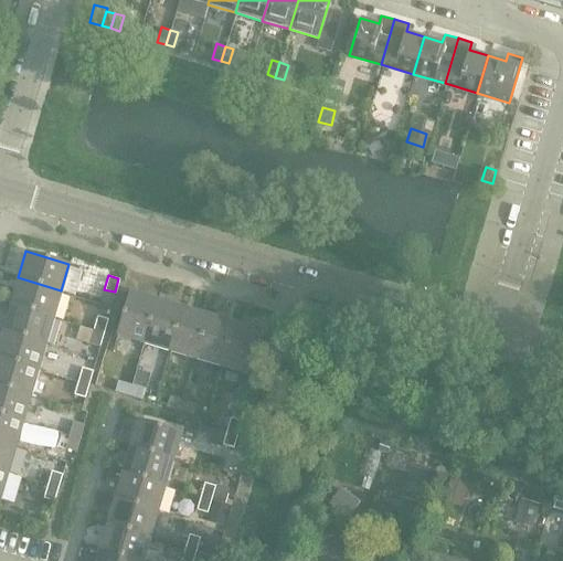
[(18,277),(10,304),(53,316),(61,290),(18,277)]
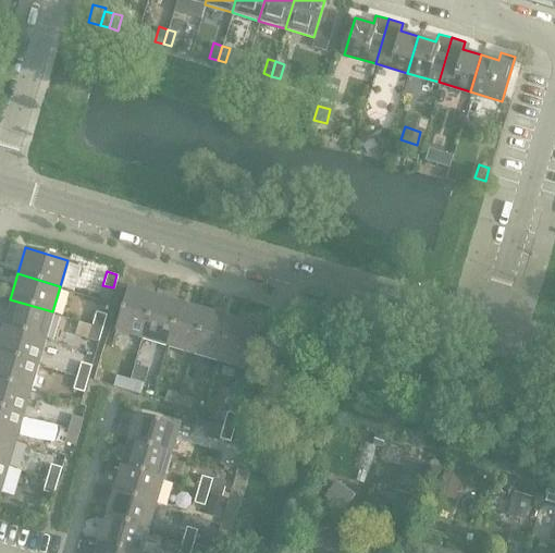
[(102,285),(99,297),(110,299),(113,287),(102,285)]
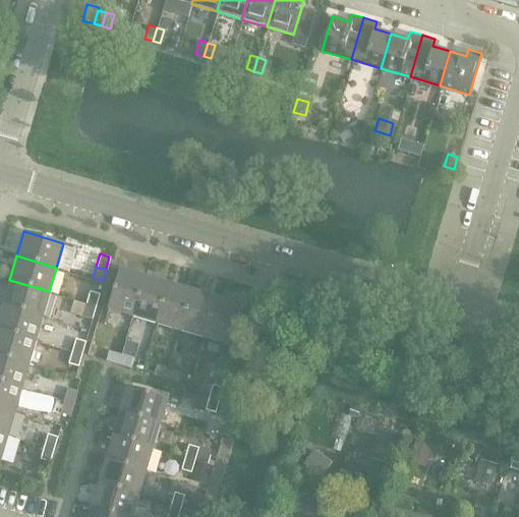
[(107,307),(132,316),(143,275),(118,268),(107,307)]
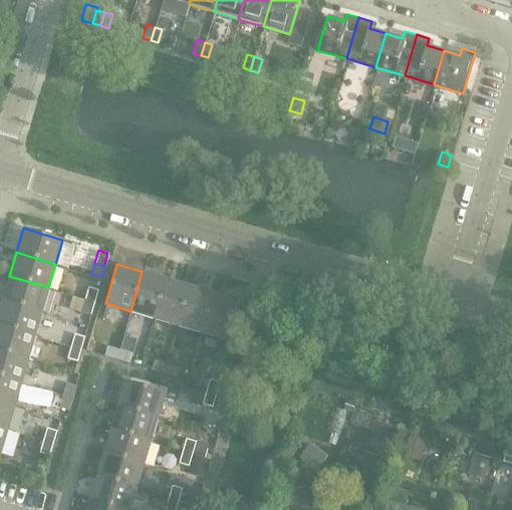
[(166,278),(142,271),(131,311),(154,318),(166,278)]
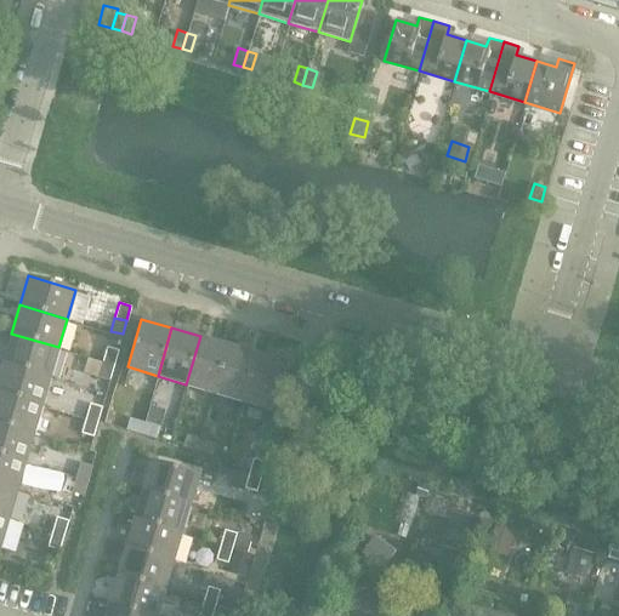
[(11,334),(3,361),(51,376),(58,347),(11,334)]
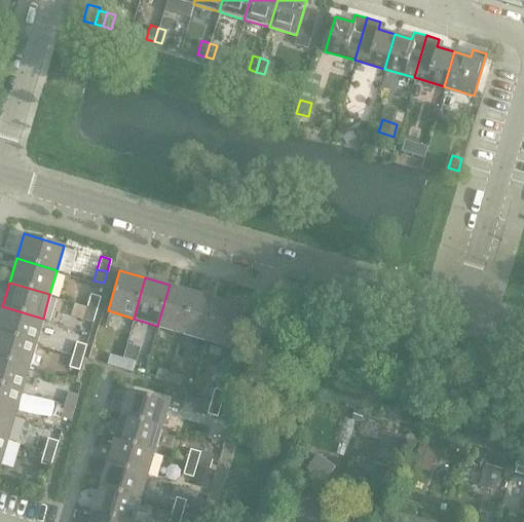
[(193,292),(170,285),(157,326),(181,333),(193,292)]
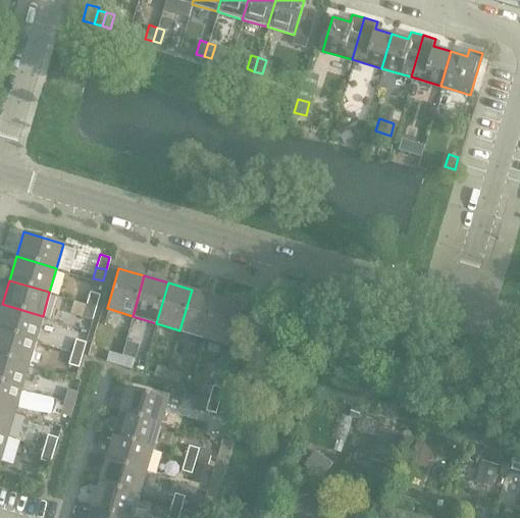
[(216,298),(192,290),(179,330),(204,338),(216,298)]
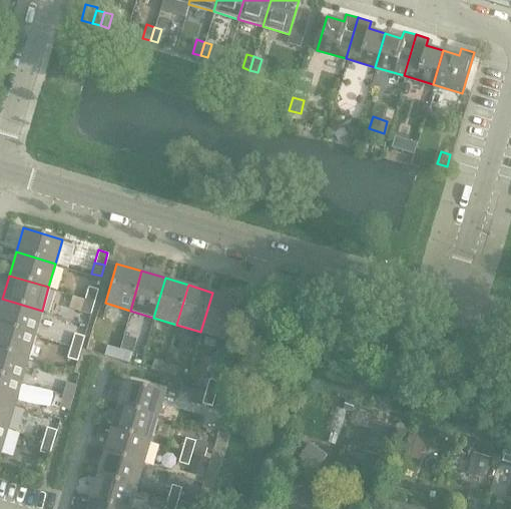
[(87,286),(84,298),(93,301),(97,289),(87,286)]
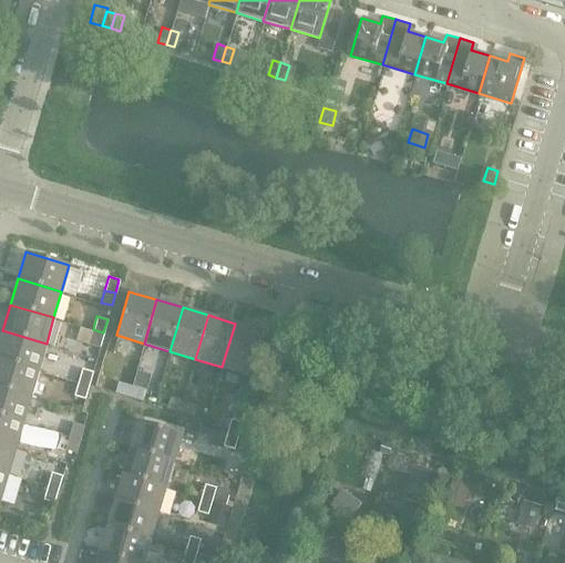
[(260,330),(235,324),(222,367),(248,375),(260,330)]
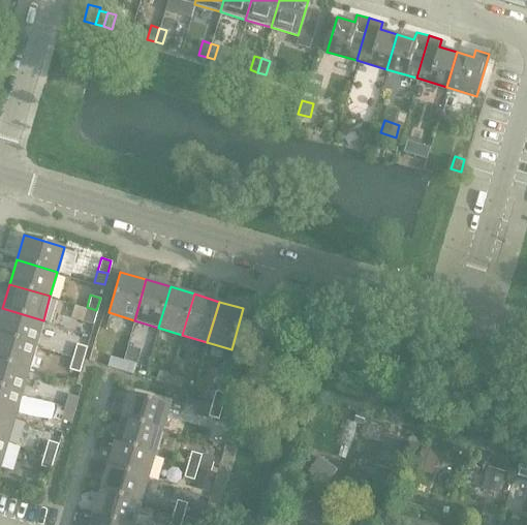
[(96,310),(87,307),(83,319),(93,322),(96,310)]
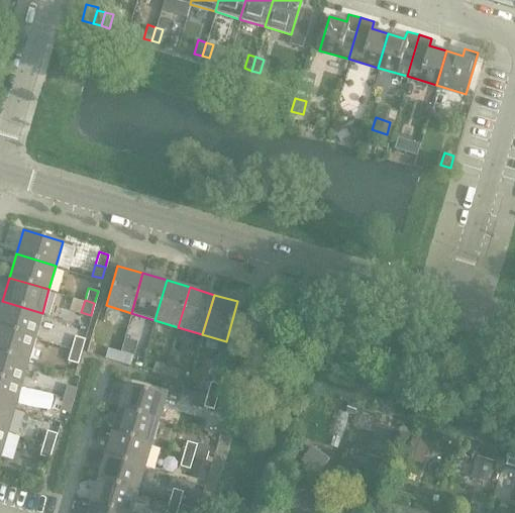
[(2,301),(0,307),(0,326),(35,336),(42,313),(2,301)]
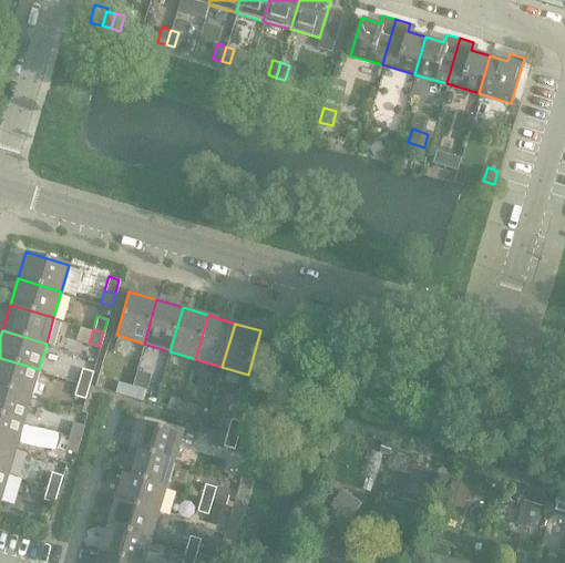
[(0,386),(31,395),(39,369),(0,358),(0,386)]
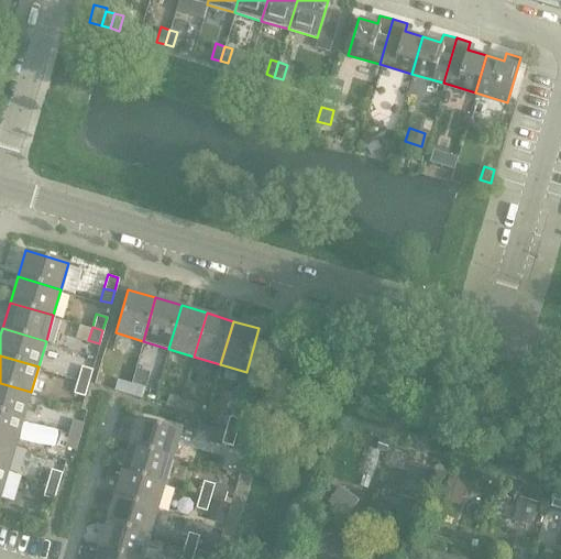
[(80,365),(77,377),(88,381),(91,369),(80,365)]
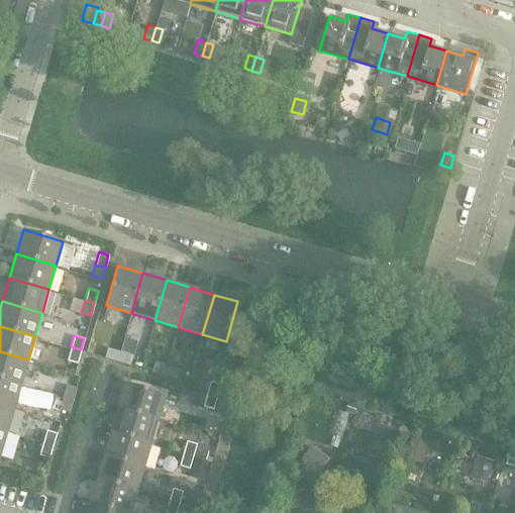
[(123,336),(119,350),(131,353),(135,340),(123,336)]
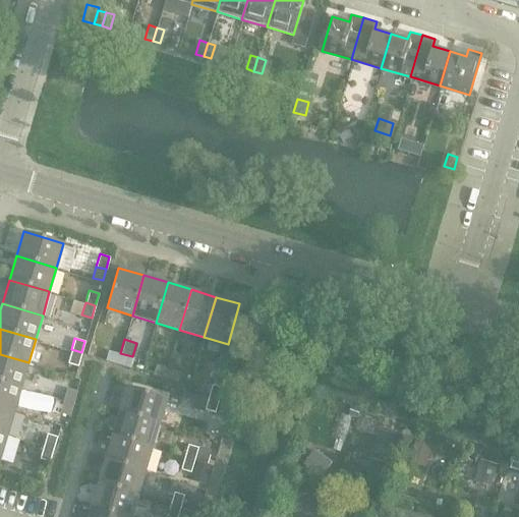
[(81,352),(71,349),(67,362),(77,365),(81,352)]
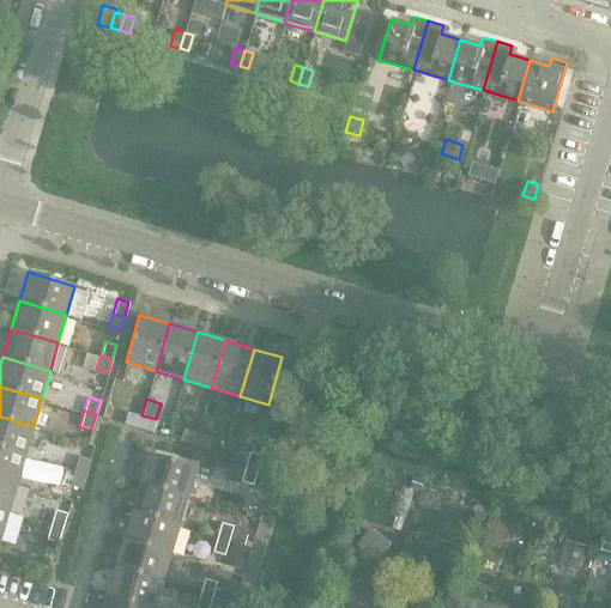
[(127,411),(123,423),(139,427),(141,415),(127,411)]
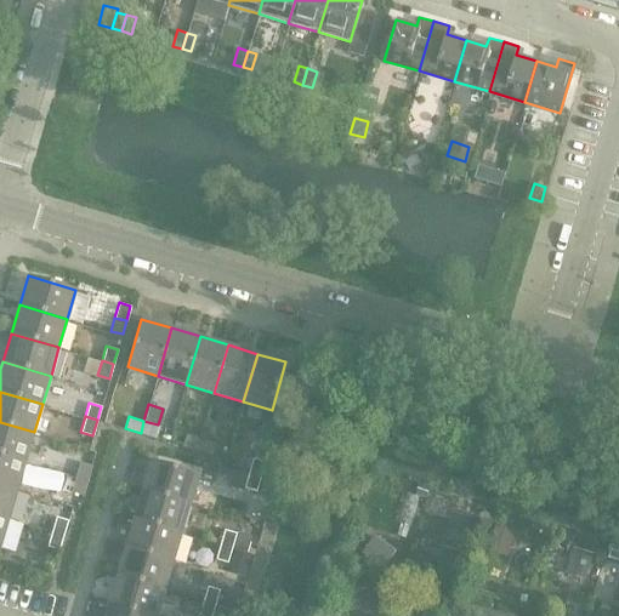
[(158,425),(143,421),(141,433),(154,437),(158,425)]
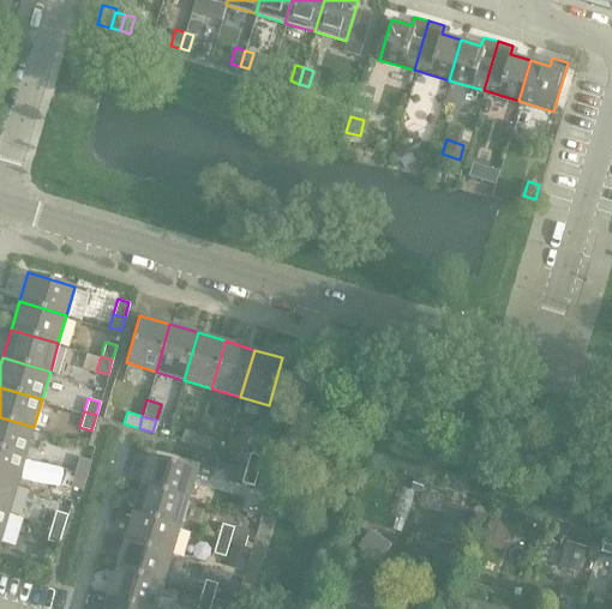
[(0,448),(25,456),(34,427),(0,417),(0,448)]
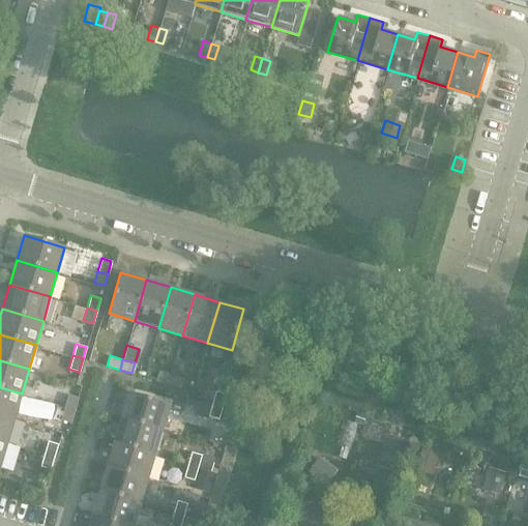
[(155,380),(168,383),(171,374),(158,370),(155,380)]
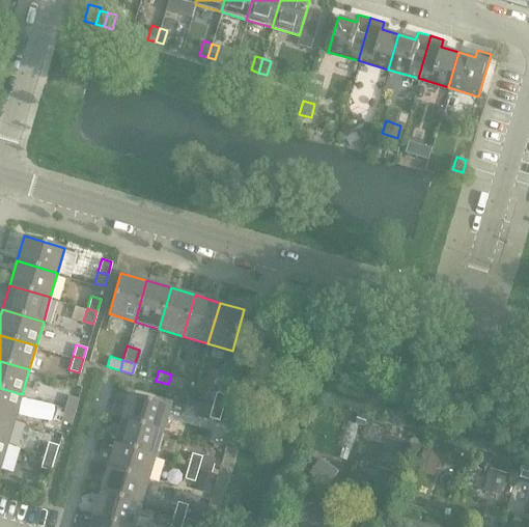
[(184,378),(171,375),(168,384),(181,388),(184,378)]
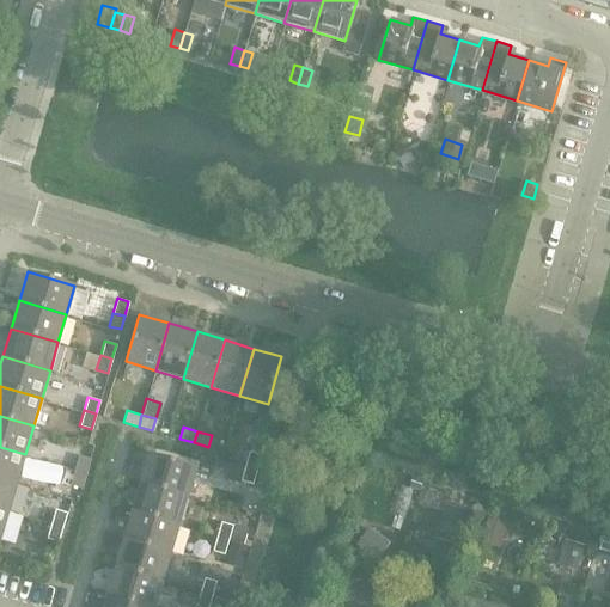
[(0,477),(17,482),(25,454),(0,447),(0,477)]
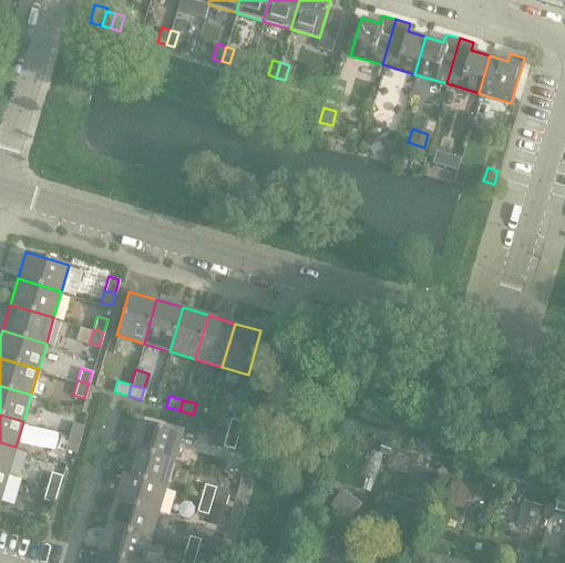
[(230,417),(227,430),(237,433),(242,420),(230,417)]
